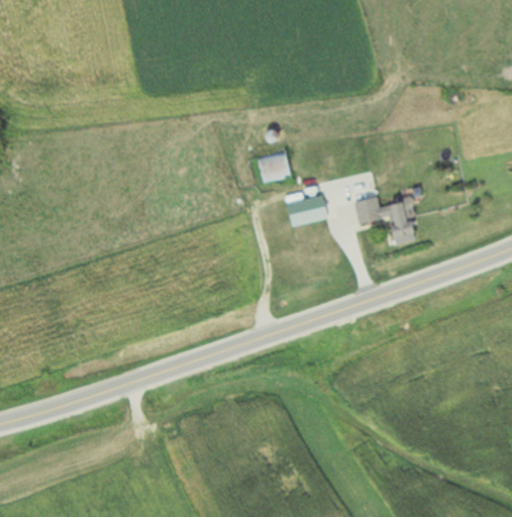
[(264,185),(291,179),(286,153),(259,160),(264,185)]
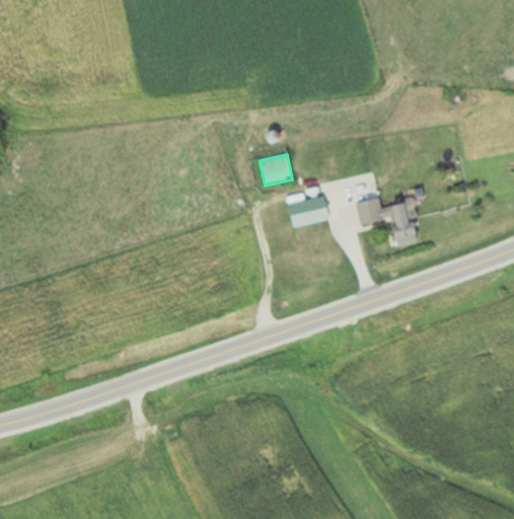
[(278,236),(328,226),(322,198),(273,208),(278,236)]
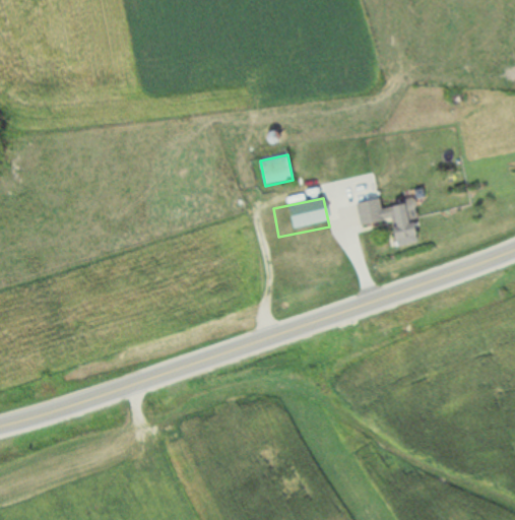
[(362,225),(390,221),(393,247),(423,243),(415,200),(384,205),(383,198),(358,202),(362,225)]
